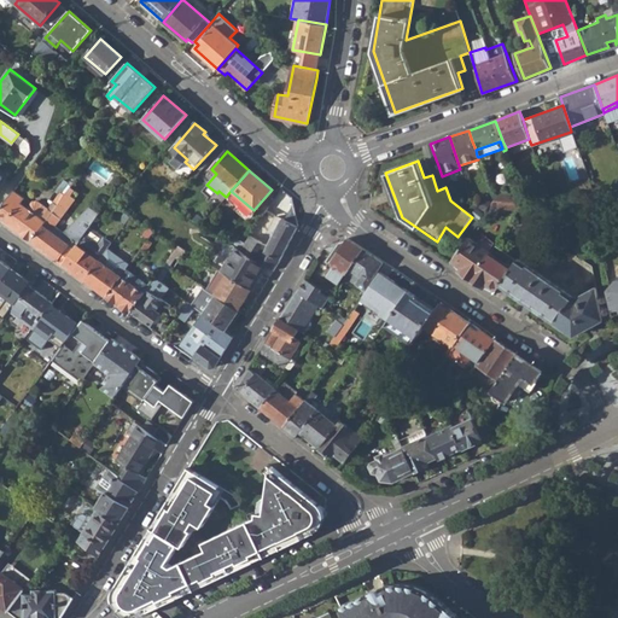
[(41,217),(28,208),(21,202),(24,198),(15,191),(0,210),(0,217),(31,240),(58,205),(53,200),(48,208),(41,217)]
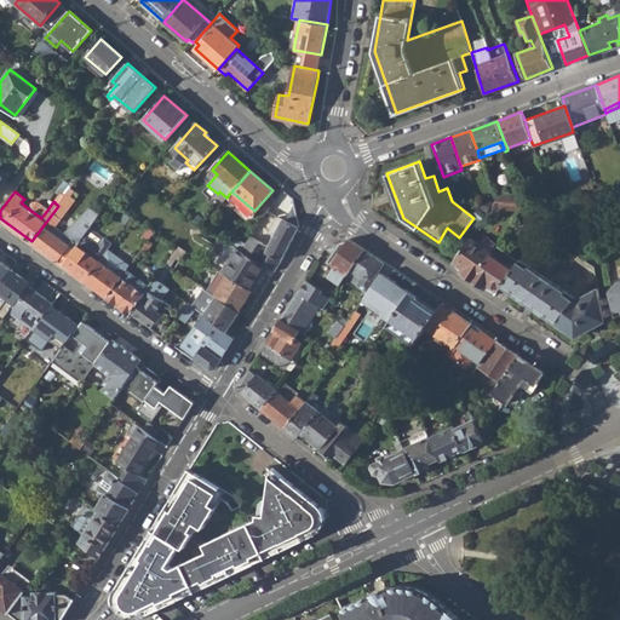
[(62,191),(53,201),(58,206),(65,195),(62,191)]
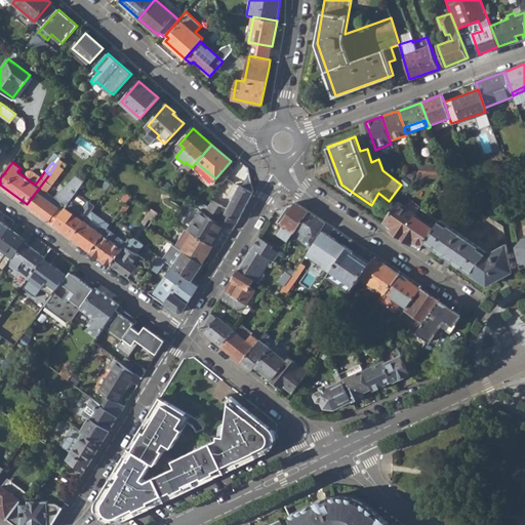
[(54,225),(74,198),(85,183),(78,177),(55,198),(47,192),(65,169),(61,166),(57,163),(55,165),(49,174),(27,204),(54,225)]
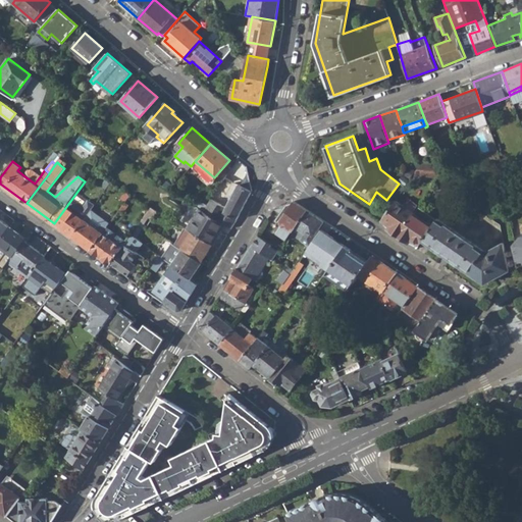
[(413,174),(416,168),(415,165),(412,162),(402,175),(408,180),(413,174)]
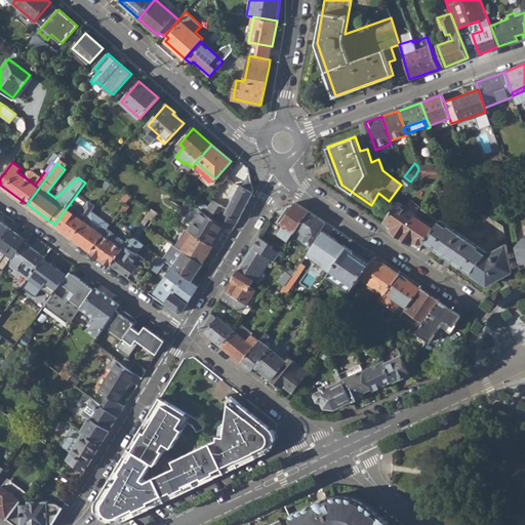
[(24,176),(35,185),(41,176),(33,170),(27,171),(24,176)]
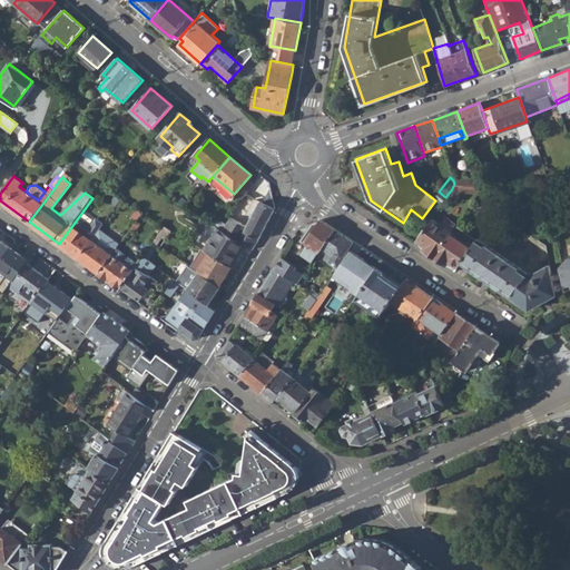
[(242,242),(254,249),(275,210),(271,188),(263,203),(262,202),(247,226),(231,216),(222,231),(242,242)]
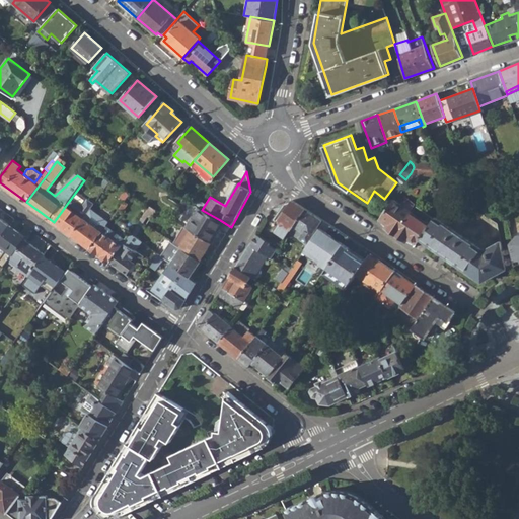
[(121,198),(125,201),(130,195),(126,192),(121,198)]
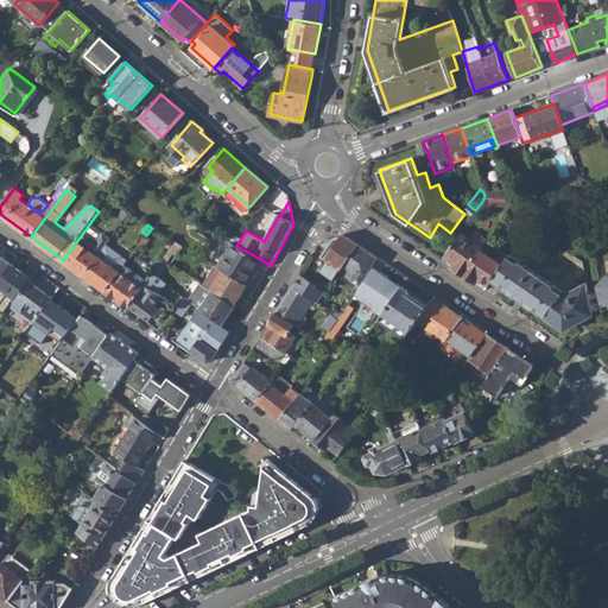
[(99,240),(86,229),(63,260),(84,276),(108,245),(112,239),(105,233),(99,240)]
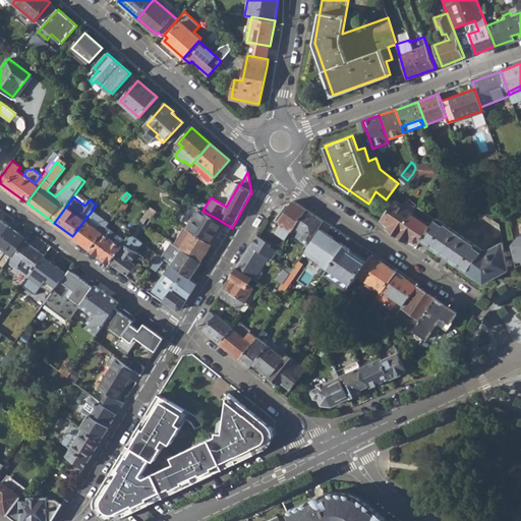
[(379,223),(398,235),(412,213),(394,200),(379,223)]
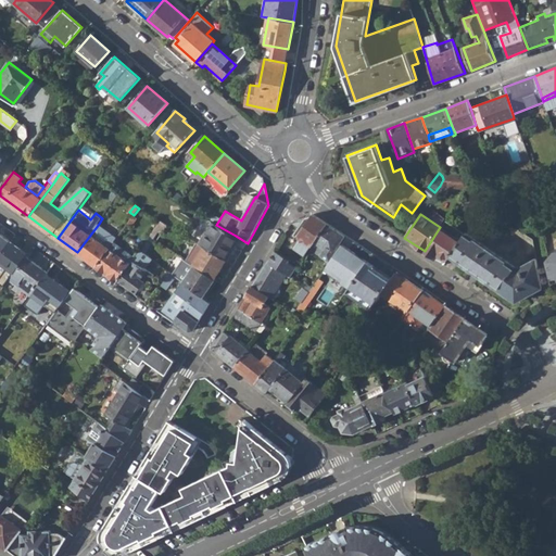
[(293,250),(304,257),(310,249),(315,242),(327,224),(314,215),(305,218),(294,234),(301,238),(293,250)]
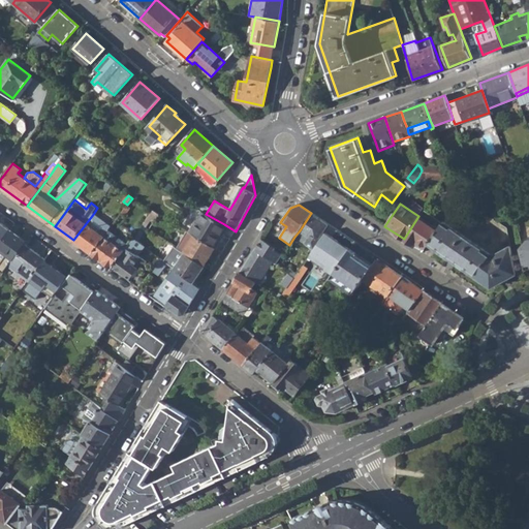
[(219,234),(224,224),(206,214),(194,207),(182,227),(187,230),(216,248),(223,236),(219,234)]
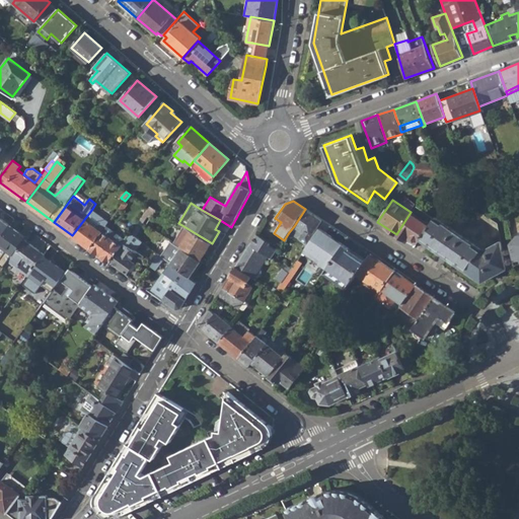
[(415,205),(411,212),(429,224),(433,217),(415,205)]
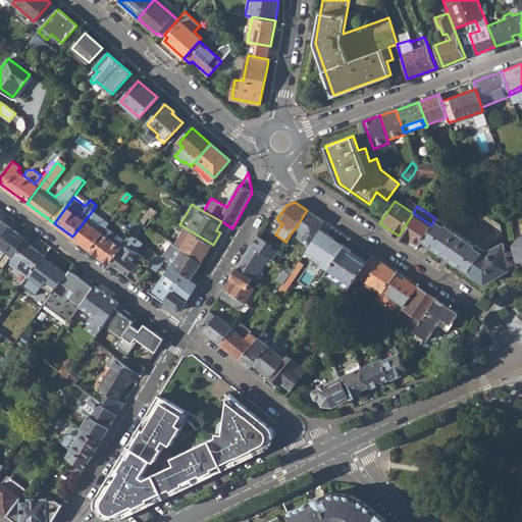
[(142,221),(151,227),(158,218),(153,215),(156,211),(152,208),(142,221)]
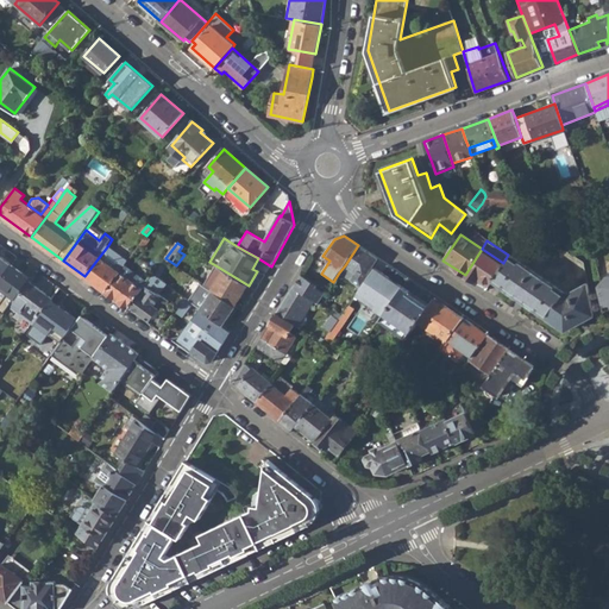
[(85,276),(106,292),(125,264),(129,261),(108,245),(85,276)]
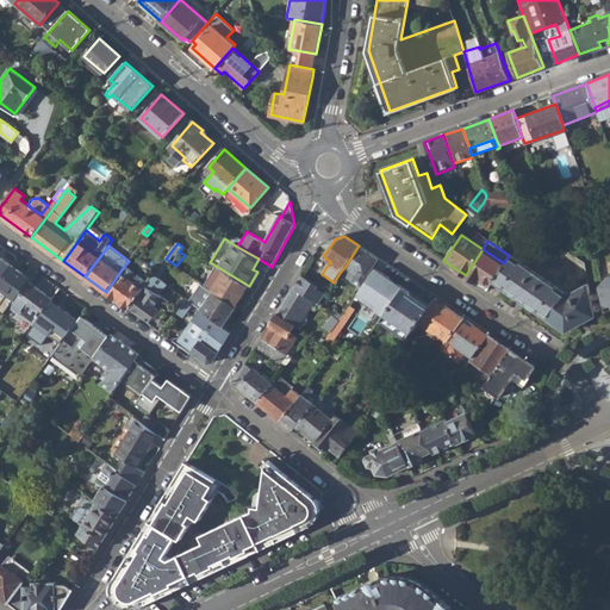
[(346,266),(340,273),(350,280),(350,281),(361,288),(371,275),(375,268),(381,261),(359,246),(346,266)]
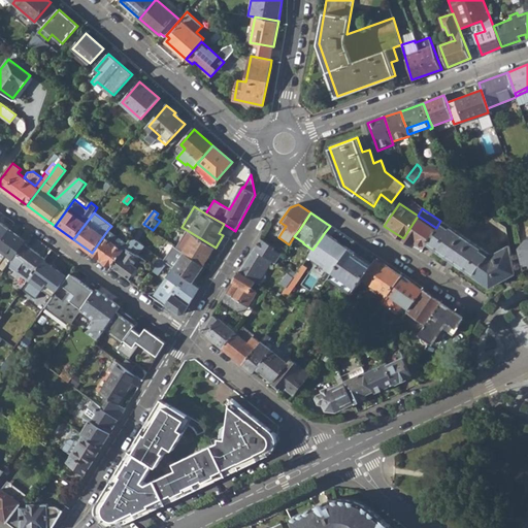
[(427,242),(436,228),(418,216),(403,238),(421,251),(427,242)]
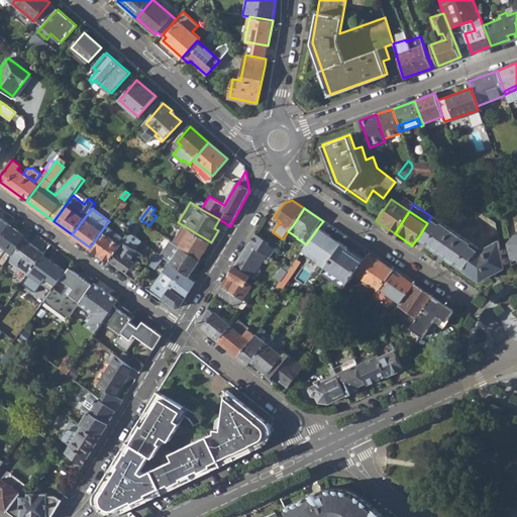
[(418,237),(480,280),(485,277),(505,267),(499,240),(485,248),(478,246),(432,215),(431,216),(427,223),(418,237)]
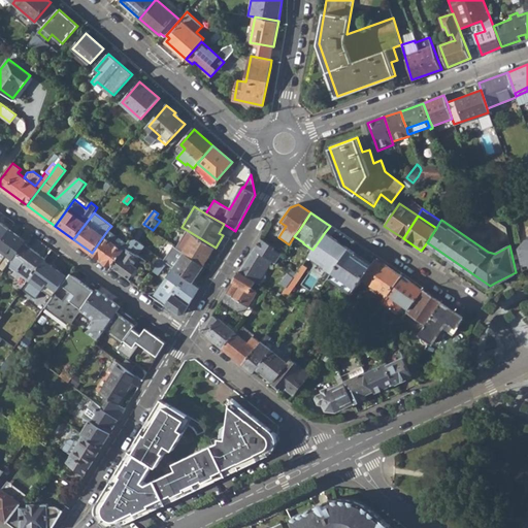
[(0,221),(0,240),(9,228),(0,221)]
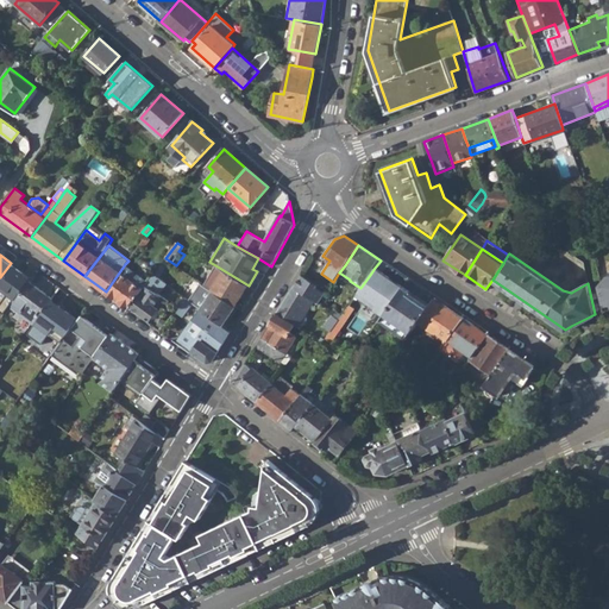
[(149,282),(125,264),(106,292),(129,308),(131,306),(146,283),(149,282)]
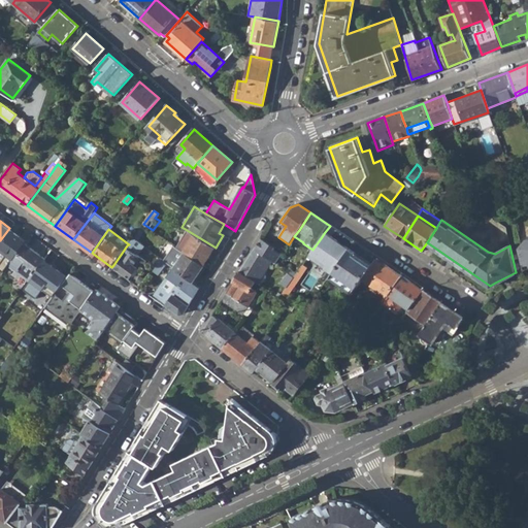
[(186,252),(200,262),(205,255),(209,258),(216,248),(187,230),(177,246),(186,252)]
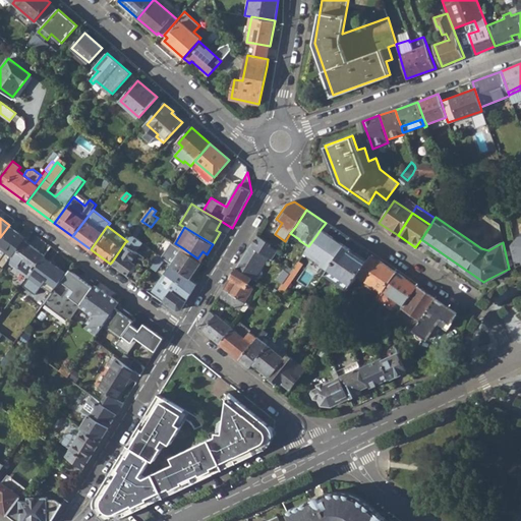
[(304,253),(328,270),(345,245),(321,229),(316,235),(308,246),(304,253)]
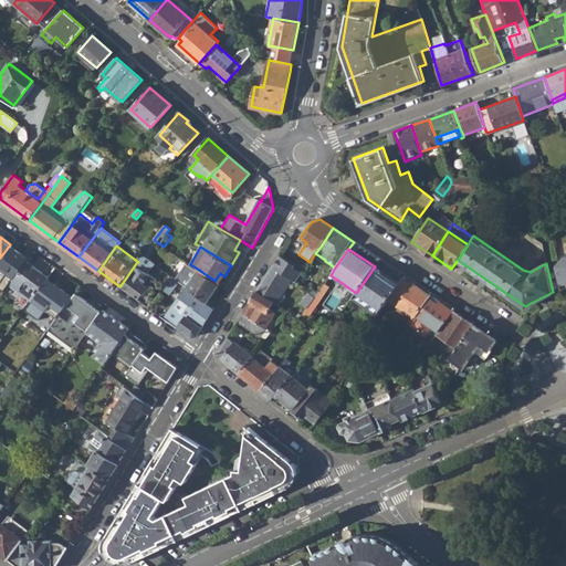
[(136,263),(122,284),(139,297),(142,295),(146,296),(159,280),(149,273),(156,264),(143,254),(138,262),(136,263)]
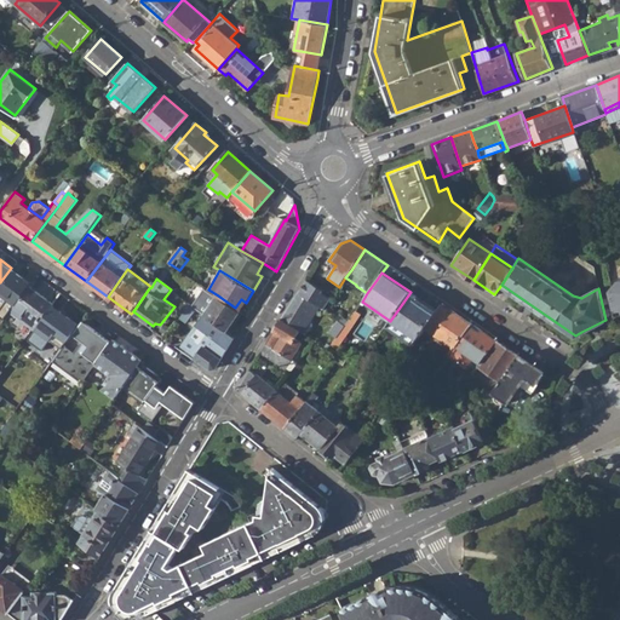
[(320,305),(325,309),(331,299),(321,294),(323,290),(306,280),(298,292),(320,305)]
